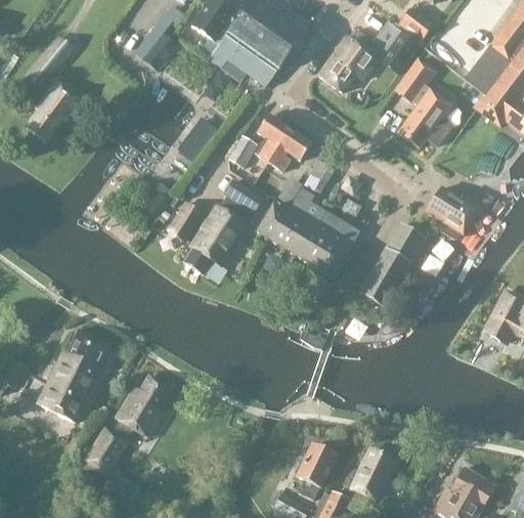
[(208,0),(191,24),(218,42),(208,57),(220,66),(226,58),(265,85),(290,50),(303,31),(259,0),(248,0),(243,7),(232,0),(208,0)]
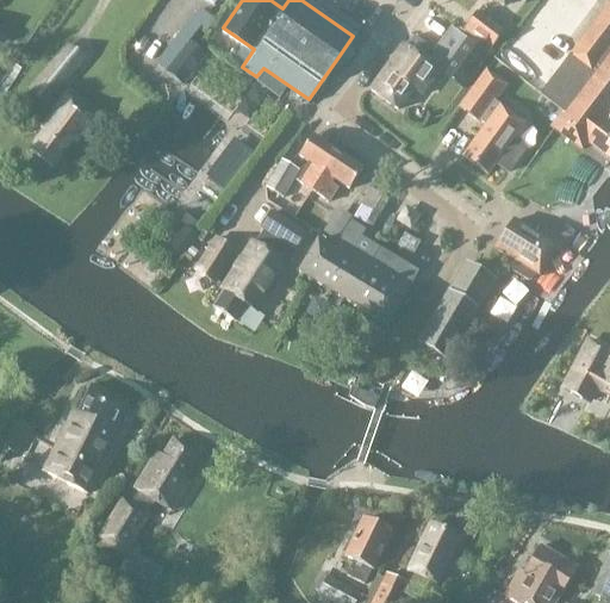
[(562,107),(551,123),(580,145),(586,137),(609,155),(609,118),(603,113),(609,103),(609,0),(607,0),(539,91),(562,107)]
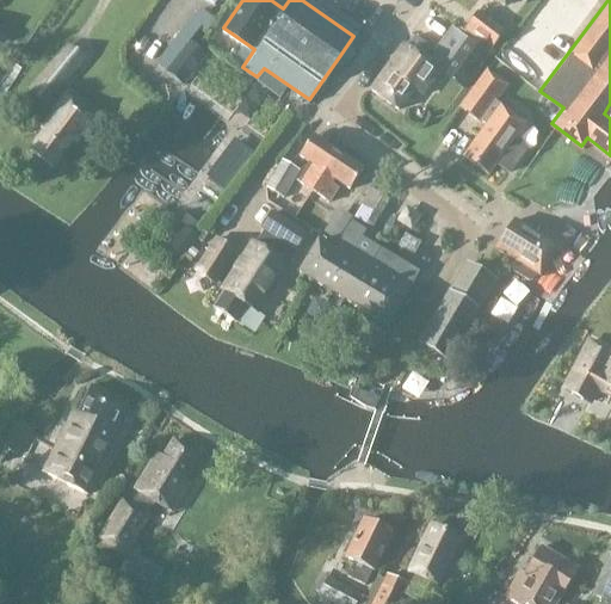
[(423,7),(415,20),(434,32),(443,20),(423,7)]
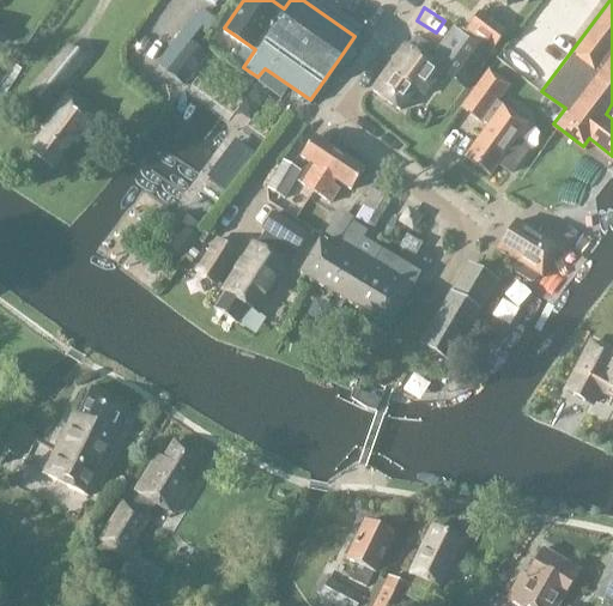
[(465,26),(491,44),(499,52),(513,36),(505,29),(508,28),(479,7),(465,26)]
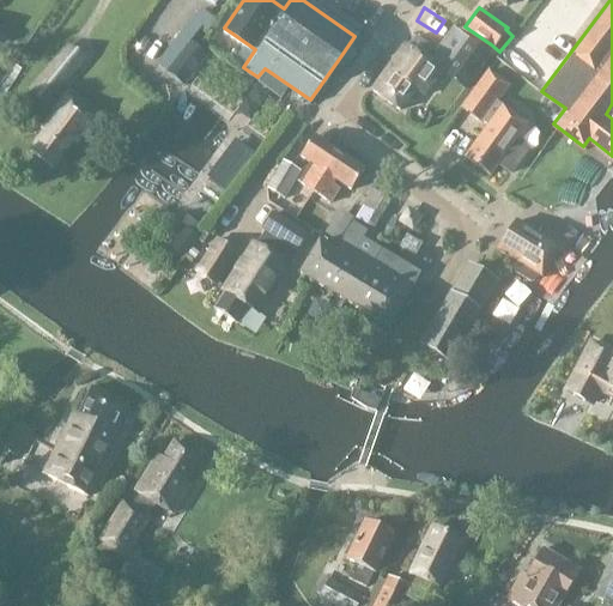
[(183,84),(208,52),(188,36),(164,66),(165,67),(183,84)]
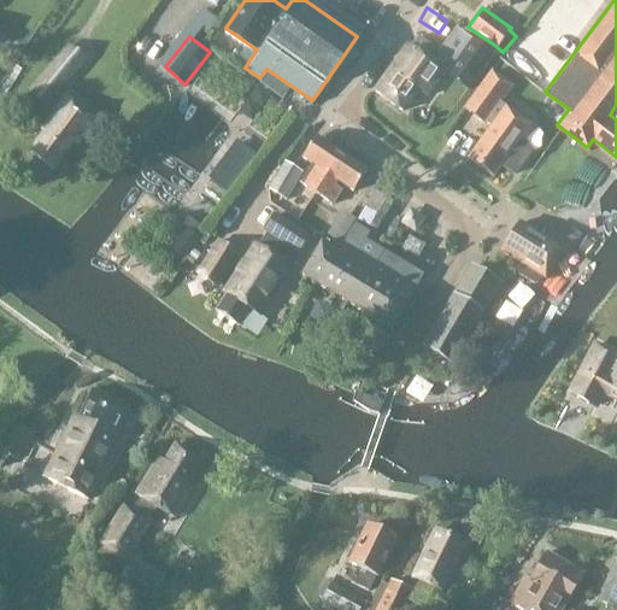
[(468,86),(495,51),(472,37),(446,71),(468,86)]
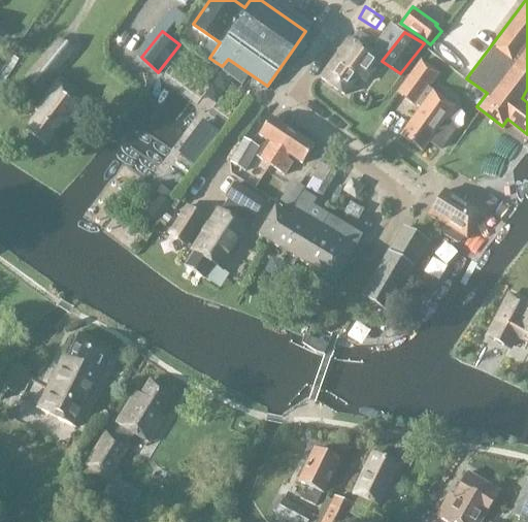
[(381,58),(349,37),(323,78),(347,94),(359,74),(367,79),(381,58)]
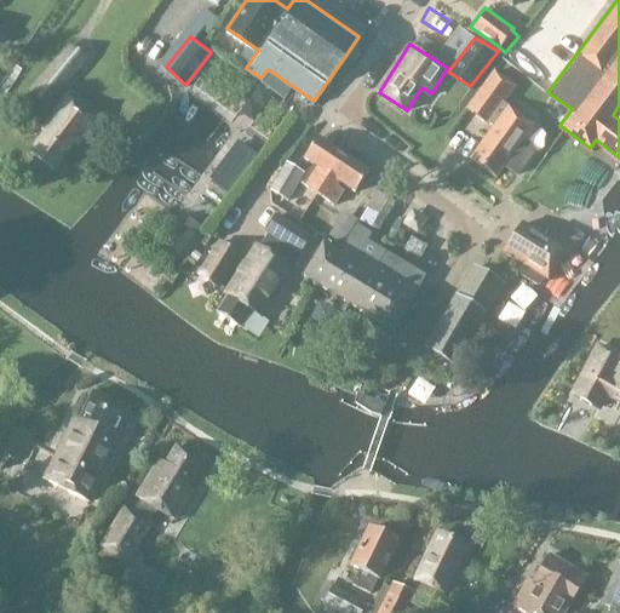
[(538,62),(532,76),(540,80),(551,58),(520,44),(516,52),(538,62)]
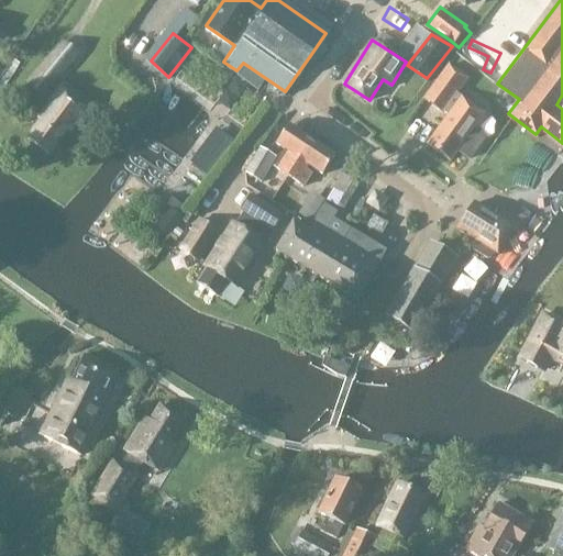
[(427,139),(450,155),(462,139),(464,140),(485,112),(454,90),(466,75),(449,62),(423,96),(441,108),(442,107),(448,111),(427,139)]
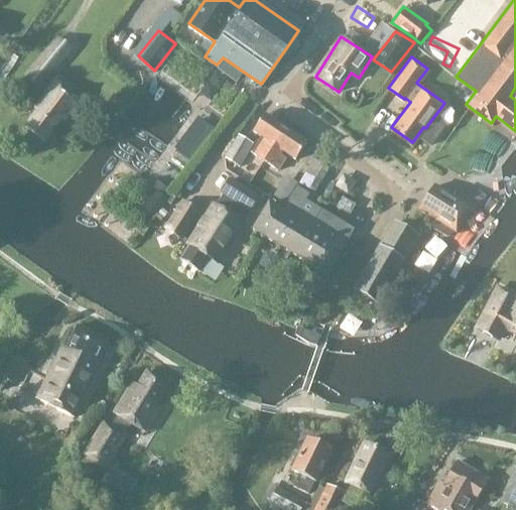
[(37,107),(25,123),(44,137),(61,114),(65,116),(83,91),(58,73),(34,105),(37,107)]
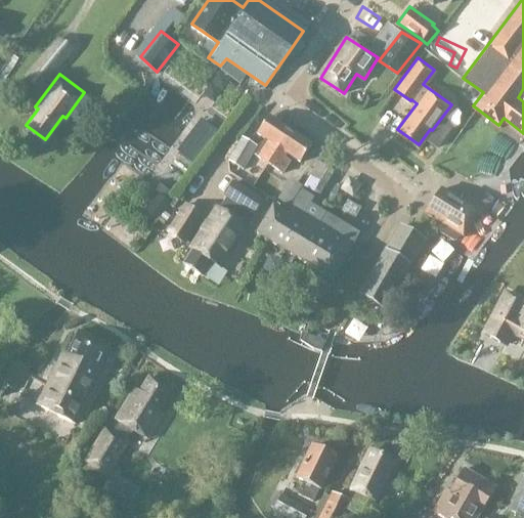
[(191,105),(177,136),(197,146),(212,116),(191,105)]
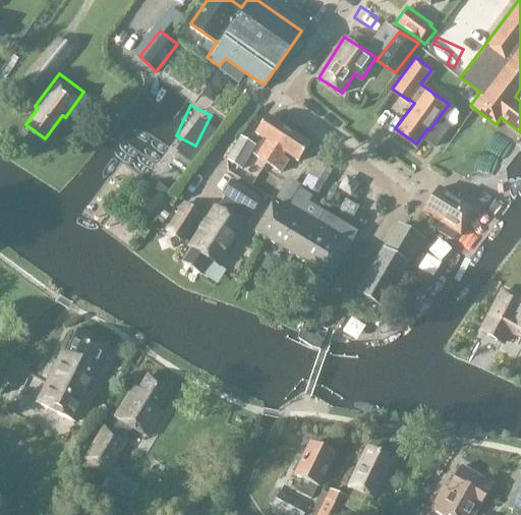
[(252,151),(267,161),(288,127),(268,113),(255,129),(269,138),(266,142),(261,139),(252,151)]
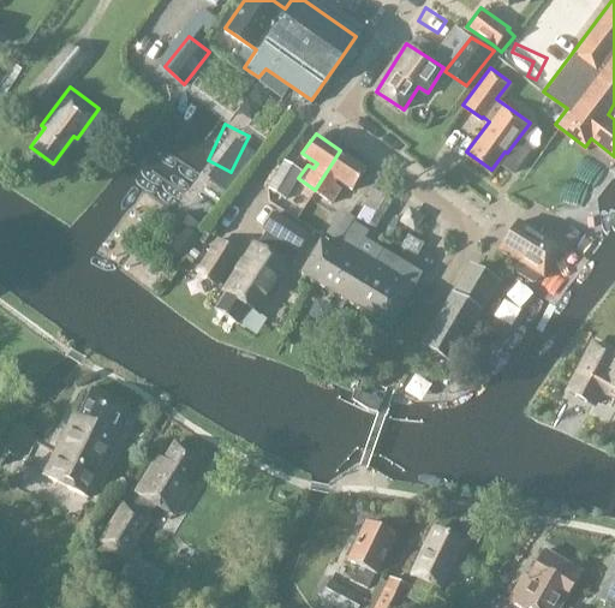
[(365,167),(340,150),(315,190),(329,200),(339,186),(333,182),(336,177),(352,188),(365,167)]
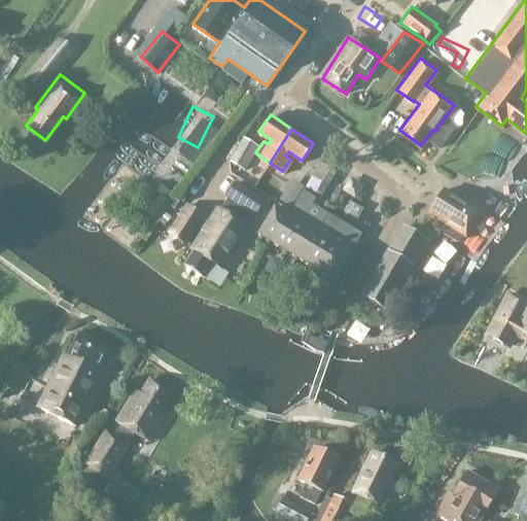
[(244,167),(257,143),(242,134),(229,158),(244,167)]
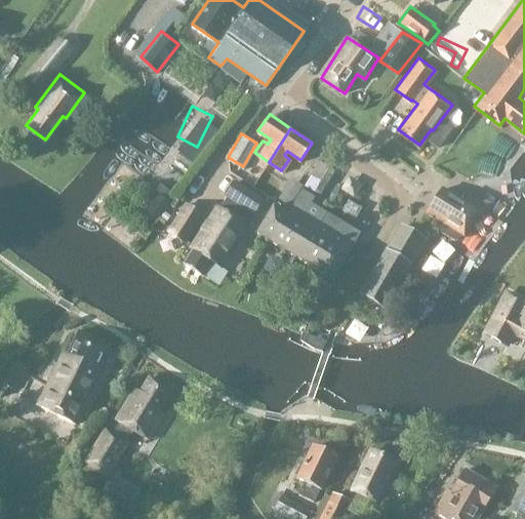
[(152,175),(168,185),(178,167),(163,158),(152,175)]
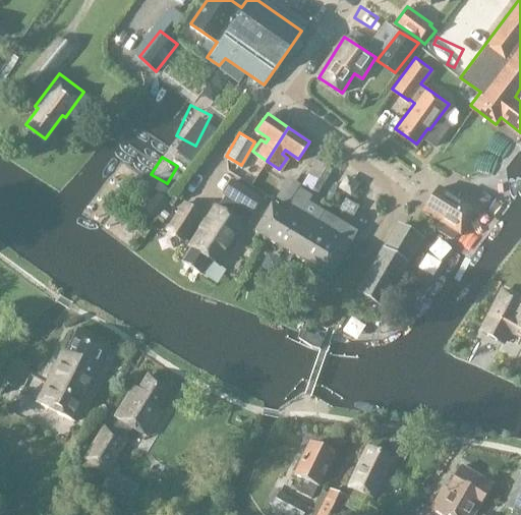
[(316,158),(309,170),(302,181),(316,190),(331,167),(316,158)]
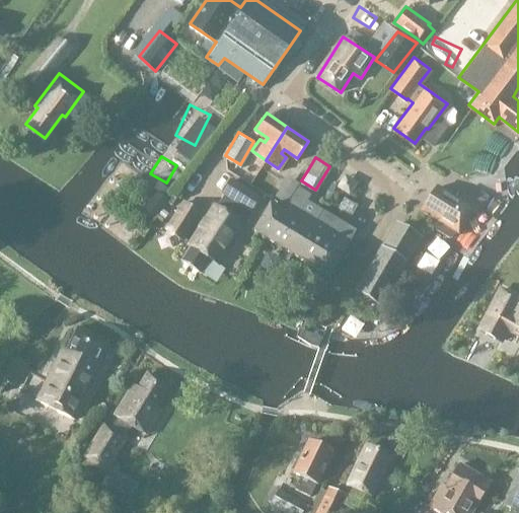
[(285,173),(272,196),(284,205),(298,182),(285,173)]
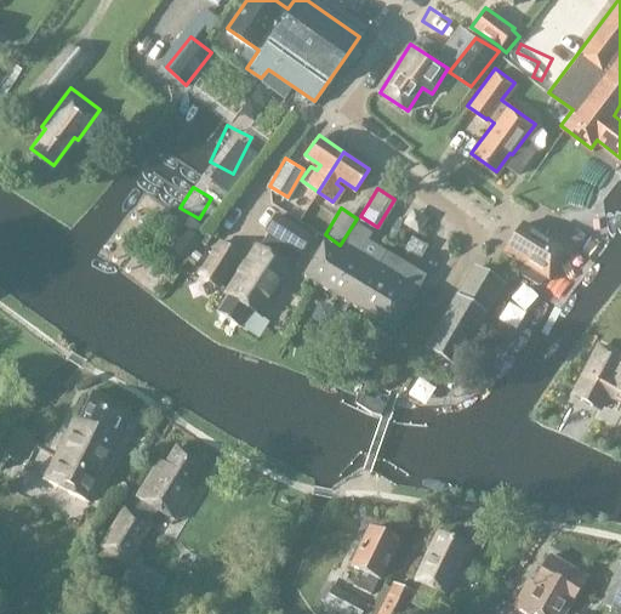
[(277,210),(265,228),(300,250),(312,232),(277,210)]
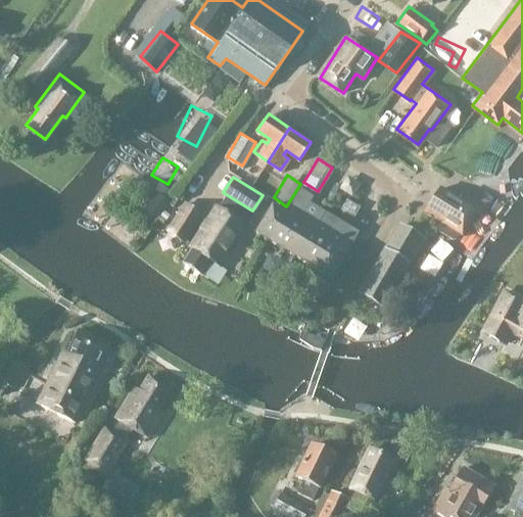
[(425,212),(439,220),(436,225),(437,229),(452,237),(456,235),(459,230),(463,232),(475,212),(482,216),(491,199),(469,187),(462,198),(439,186),(425,212)]
